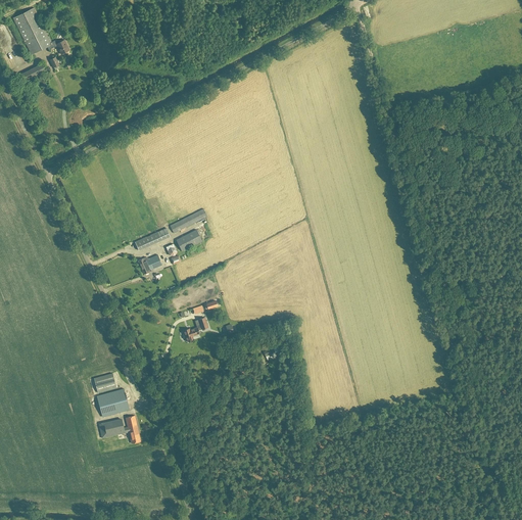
[(33,4),(11,15),(31,52),(46,44),(48,47),(56,43),(60,51),(68,47),(63,37),(57,40),(55,37),(50,39),(33,4)]
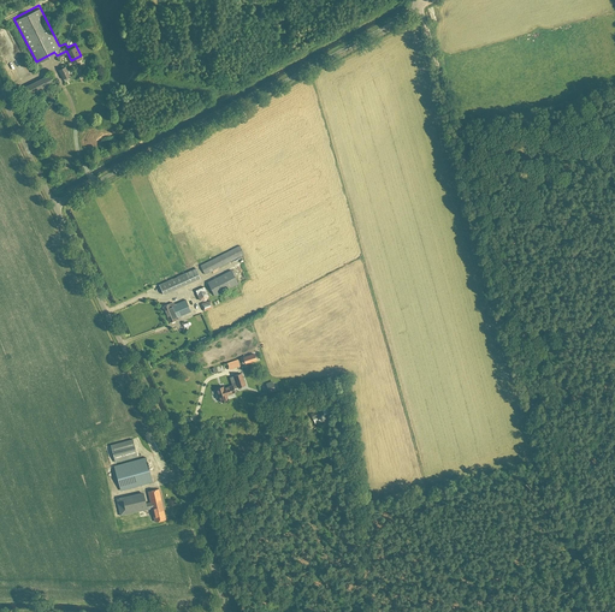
[(63,76),(69,72),(64,64),(58,67),(63,76)]
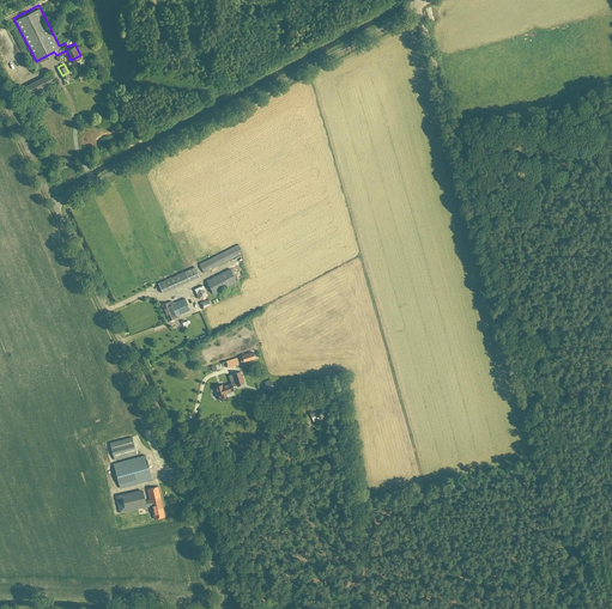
[(25,83),(30,93),(54,81),(48,71),(25,83)]
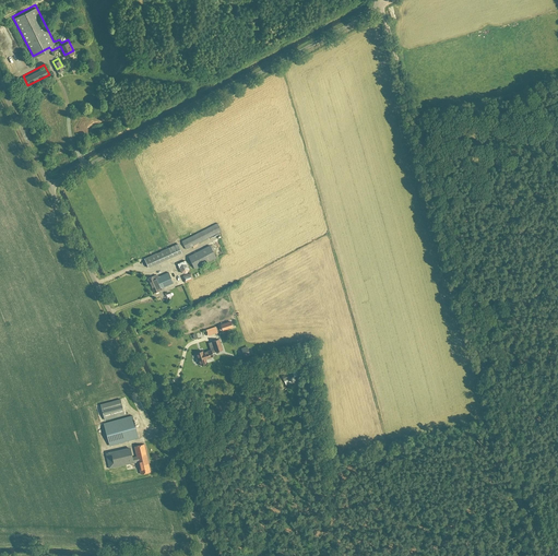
[(185,246),(220,228),(216,221),(180,238),(185,246)]
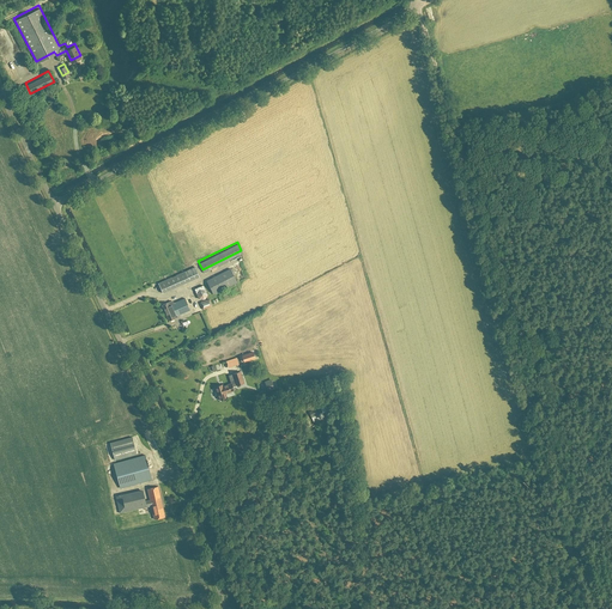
[(157,280),(162,290),(198,274),(194,263),(157,280)]
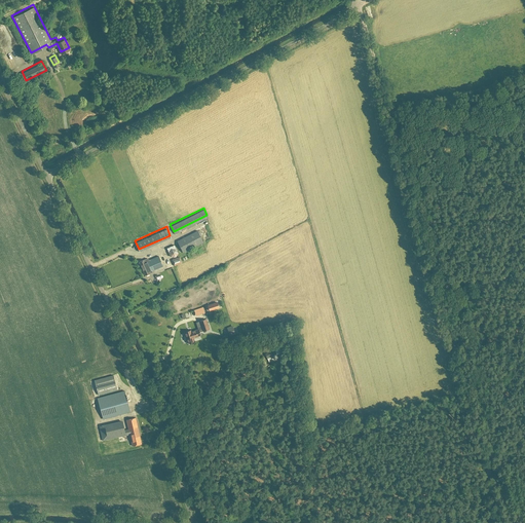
[(202,239),(196,228),(176,238),(182,250),(202,239)]
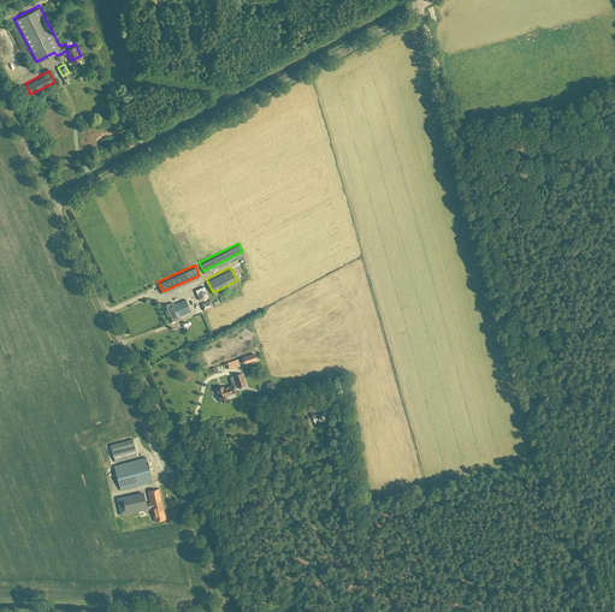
[(194,287),(196,292),(199,297),(205,298),(207,293),(205,289),(202,284),(194,287)]
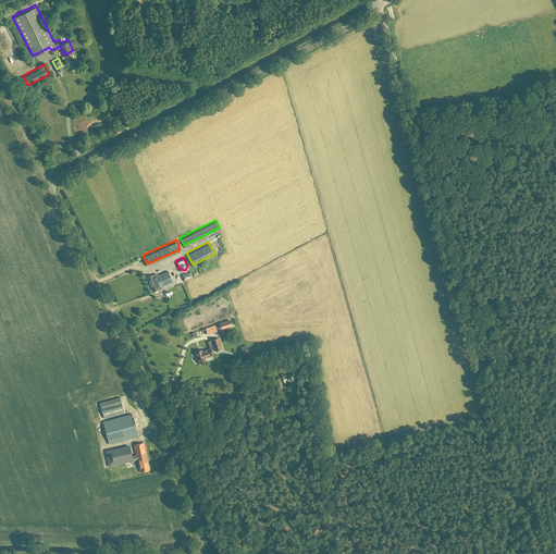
[(149,282),(169,273),(167,269),(156,273),(155,271),(151,272),(146,274),(149,282)]
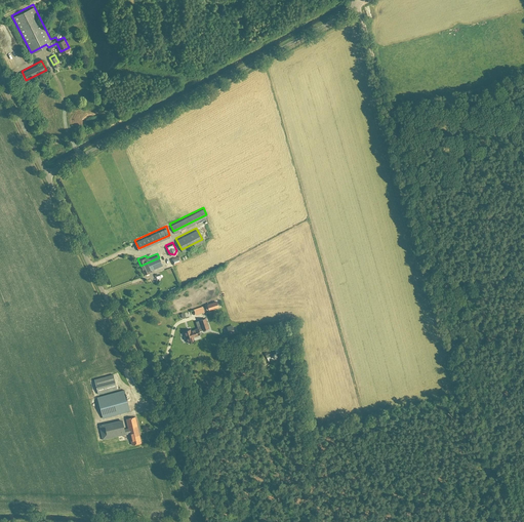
[(178,253),(170,256),(172,263),(180,259),(178,253)]
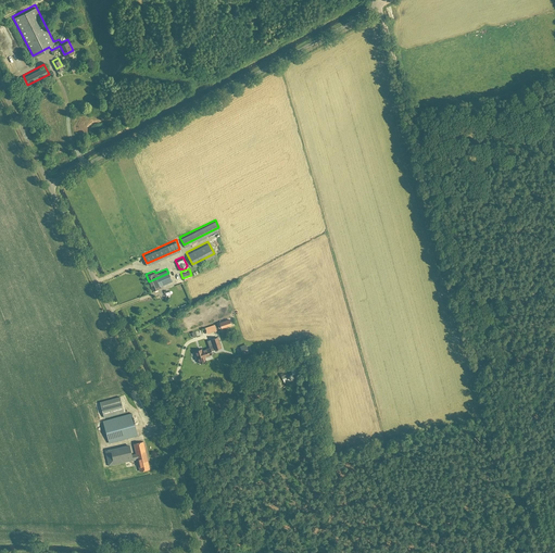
[(168,273),(149,281),(152,288),(160,285),(160,284),(171,278),(168,273)]
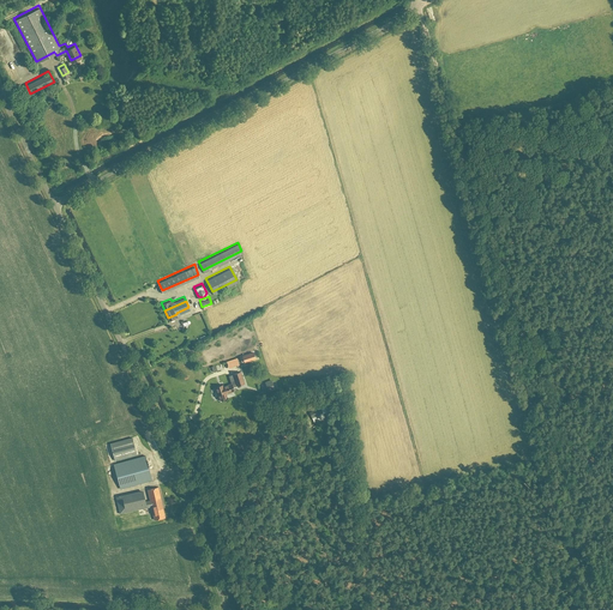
[(252,349),(241,352),(244,360),(254,356),(252,349)]
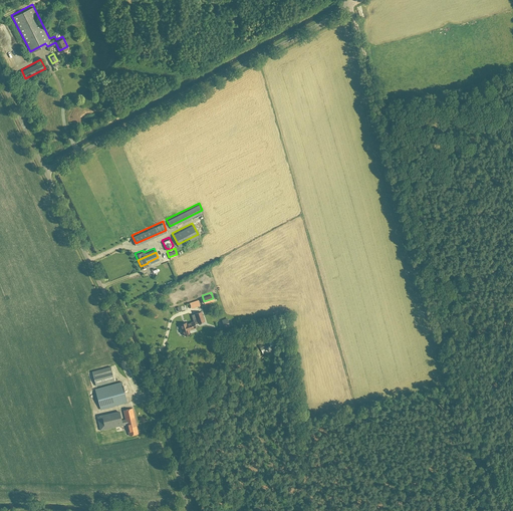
[(198,297),(189,300),(191,305),(200,302),(198,297)]
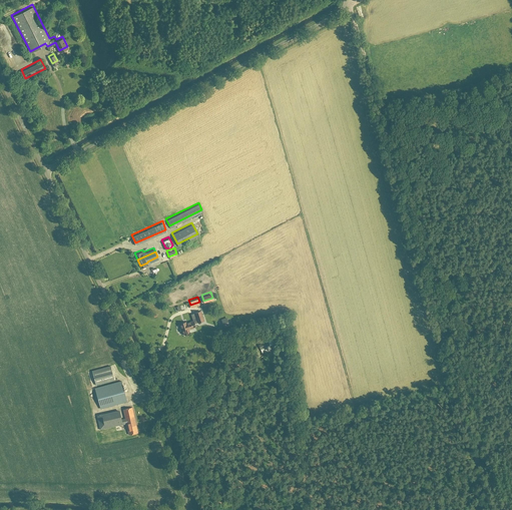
[(192,319),(185,321),(185,319),(178,322),(179,325),(180,329),(182,333),(183,332),(183,334),(188,332),(187,331),(188,331),(187,327),(194,325),(193,321),(196,320),(203,319),(200,309),(193,311),(195,317),(192,318),(192,319)]
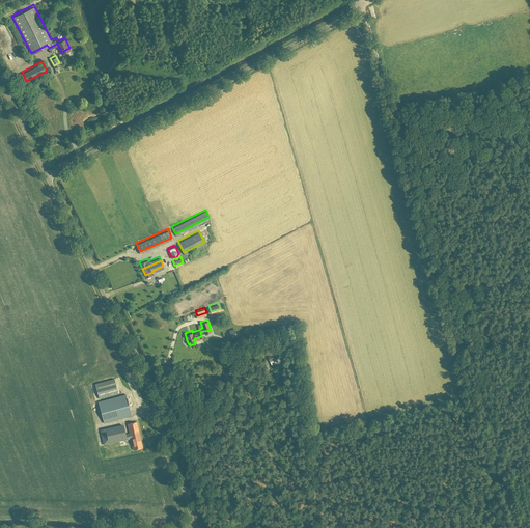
[(113,377),(94,381),(99,395),(117,391),(113,377)]
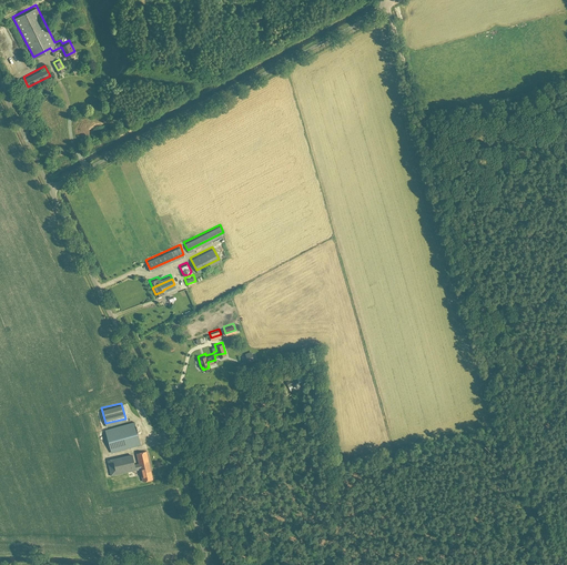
[(133,420),(104,427),(111,450),(139,442),(133,420)]
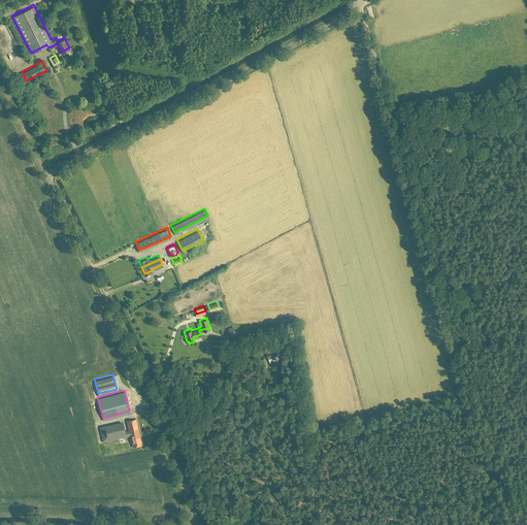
[(105,438),(105,440),(98,443),(100,453),(126,447),(124,436),(107,440),(107,438),(129,433),(131,445),(141,443),(135,417),(126,419),(128,428),(124,429),(122,420),(99,425),(102,439),(105,438)]
